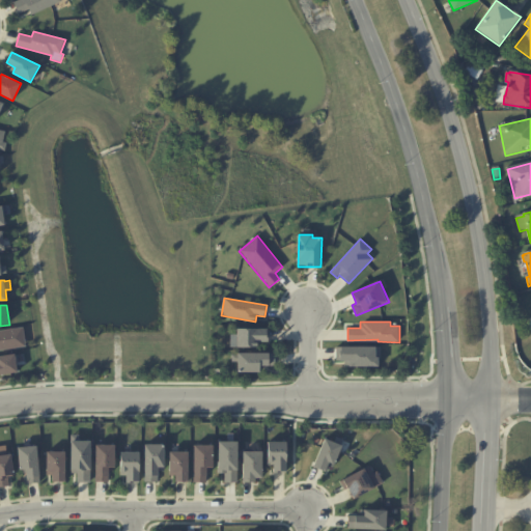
[(0,330),(23,327),(26,347),(0,351),(0,330)]
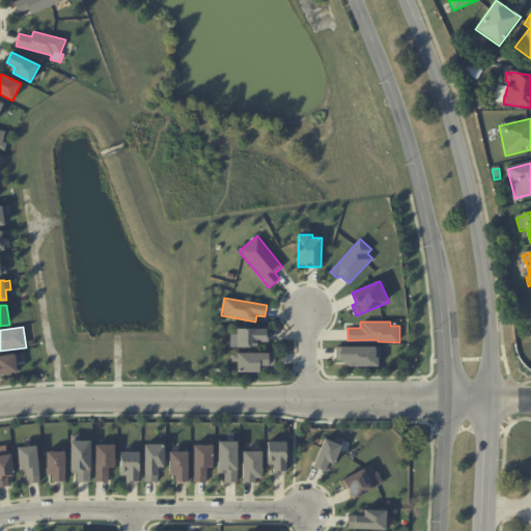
[(266,331),(266,336),(267,336),(267,341),(259,341),(259,346),(236,346),(235,328),(266,328),(266,331)]
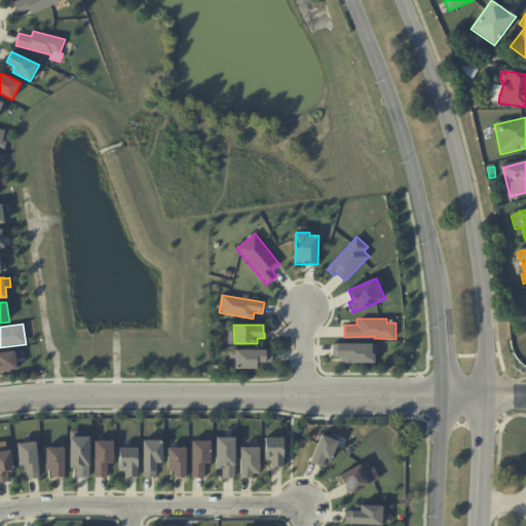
[(339,344),(374,343),(374,354),(375,353),(375,363),(346,363),(346,361),(341,361),(341,358),(338,358),(339,344)]
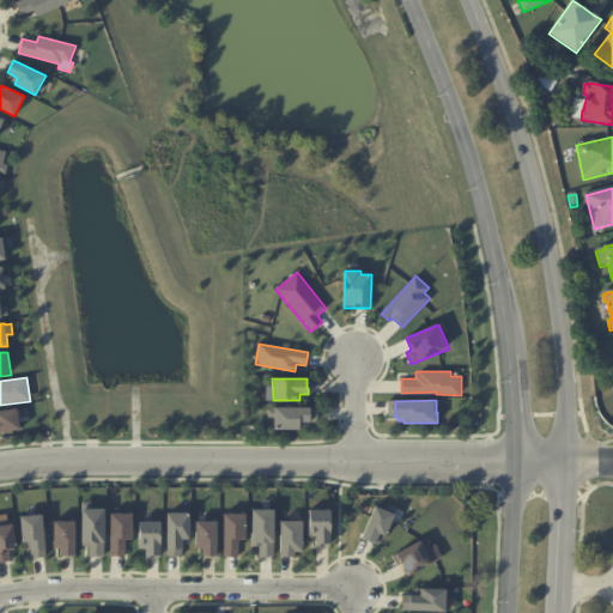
[(0,410),(18,408),(22,430),(0,434),(0,410)]
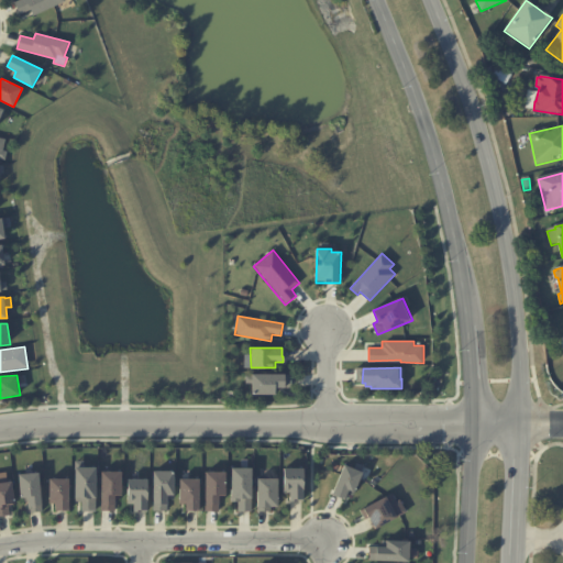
[(285,376),(285,377),(291,377),(291,390),(285,390),(285,389),(279,389),(279,394),(275,394),(275,396),(253,396),(253,385),(246,386),(246,378),(253,378),(253,376),(285,376)]
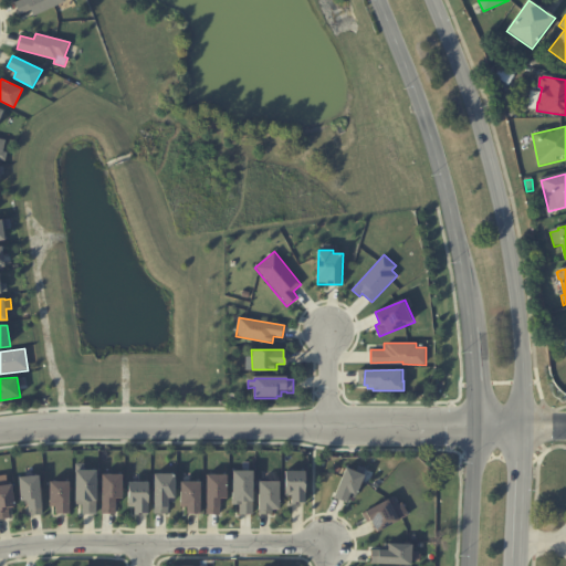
[(346,467),(366,475),(356,498),(349,495),(347,502),(334,496),(346,467)]
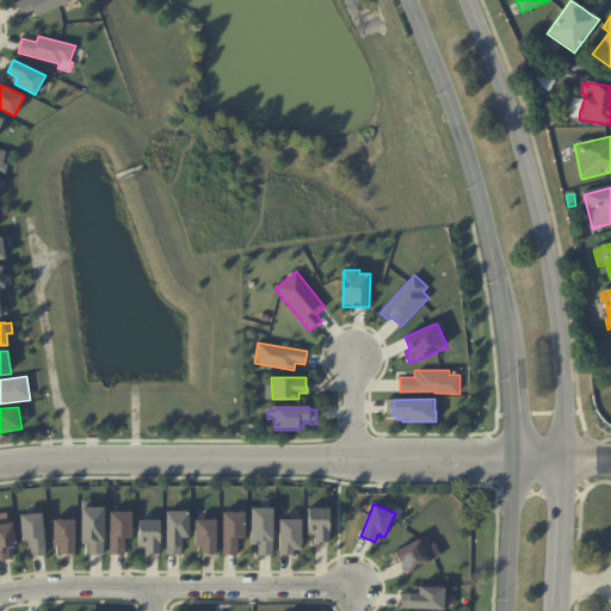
[(84,506),(105,507),(105,555),(88,555),(88,543),(82,543),(84,506)]
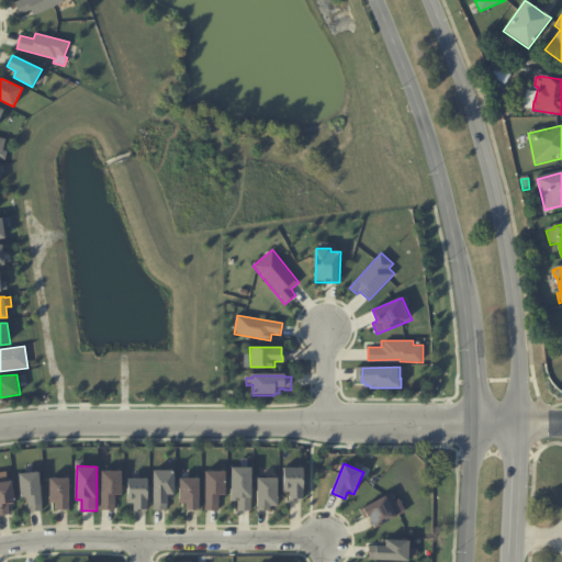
[(233,468),(253,468),(253,510),(238,509),(238,501),(232,501),(233,468)]
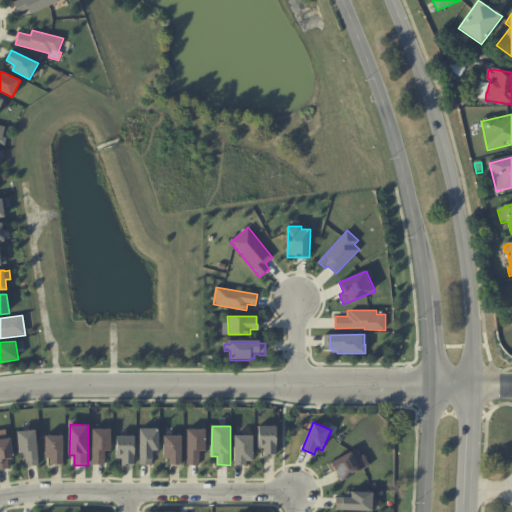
[(140,428),(159,428),(159,450),(152,450),(152,464),(140,464),(140,428)]
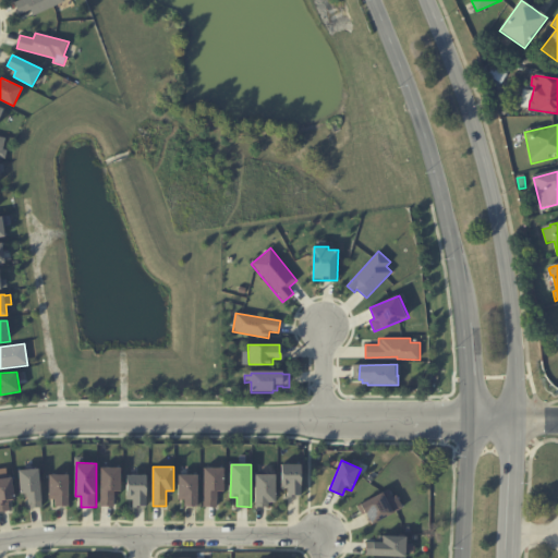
[(101,468),(122,468),(122,490),(113,490),(113,506),(100,507),(101,468)]
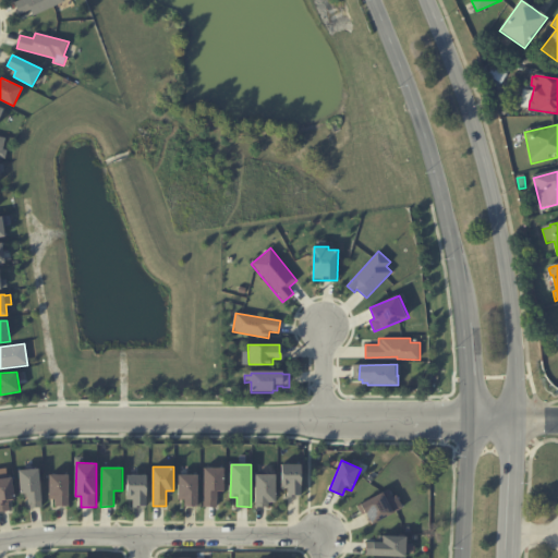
[(205,468),(225,468),(225,490),(217,490),(218,506),(204,506),(205,468)]
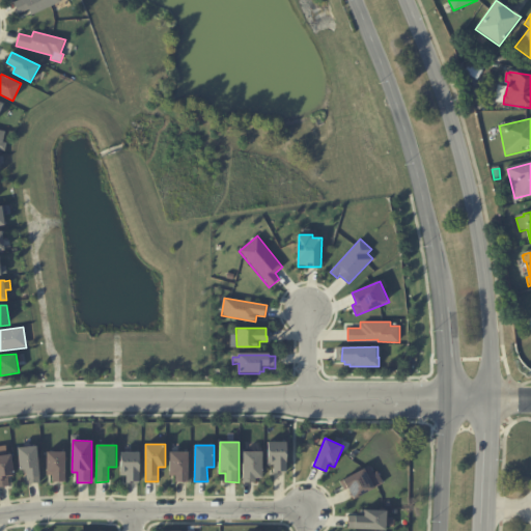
[(19,447),(37,446),(40,482),(26,483),(25,468),(20,469),(19,447)]
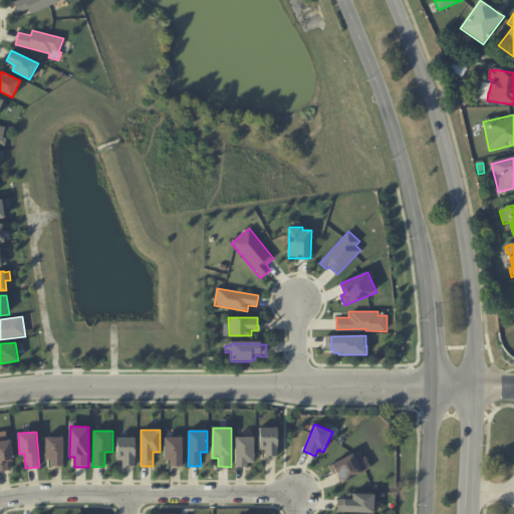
[(46,437),(64,437),(63,466),(51,466),(51,457),(46,457),(46,437)]
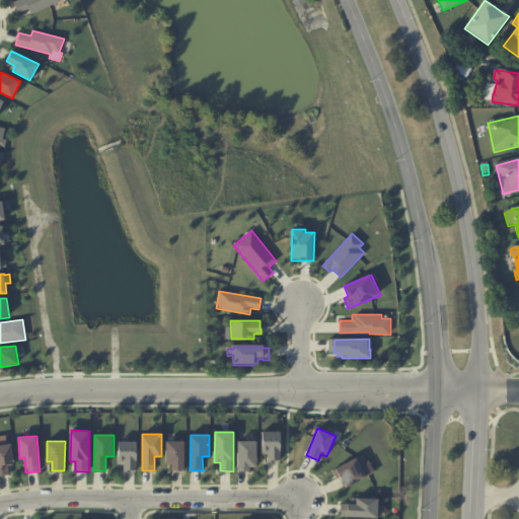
[(120,441),(138,441),(138,470),(124,470),(124,461),(120,461),(120,441)]
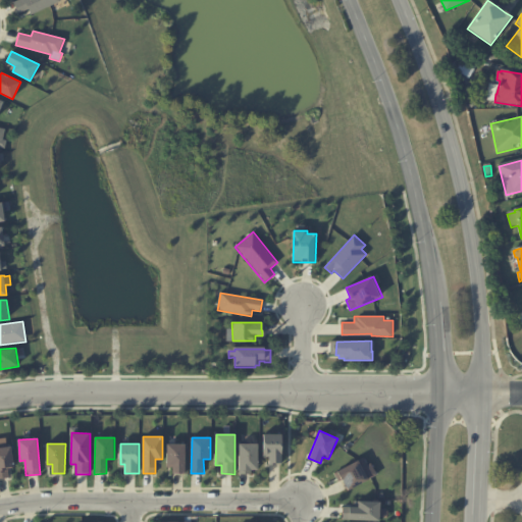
[(168,444),(186,444),(186,473),(173,473),(173,465),(167,465),(168,444)]
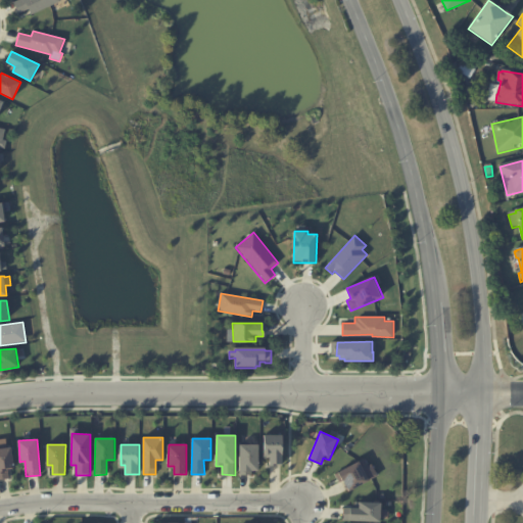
[(240,444),(258,444),(259,470),(249,471),(249,474),(240,474),(240,444)]
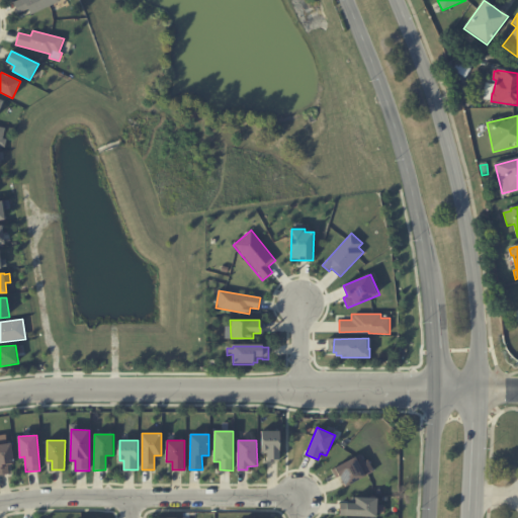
[(266,441),(280,441),(280,460),(267,460),(267,450),(266,450),(266,441)]
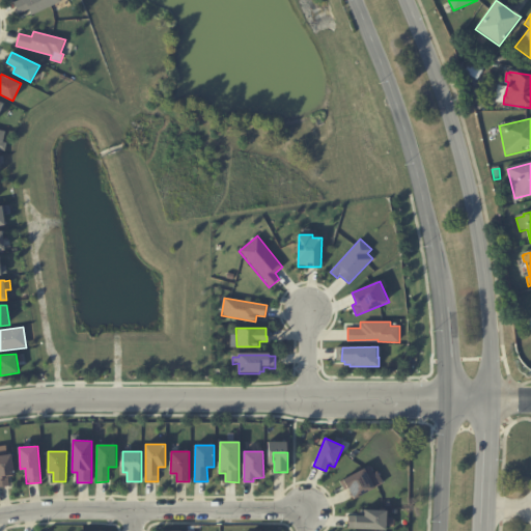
[(0,454),(11,453),(15,475),(7,476),(9,485),(0,486),(0,454)]
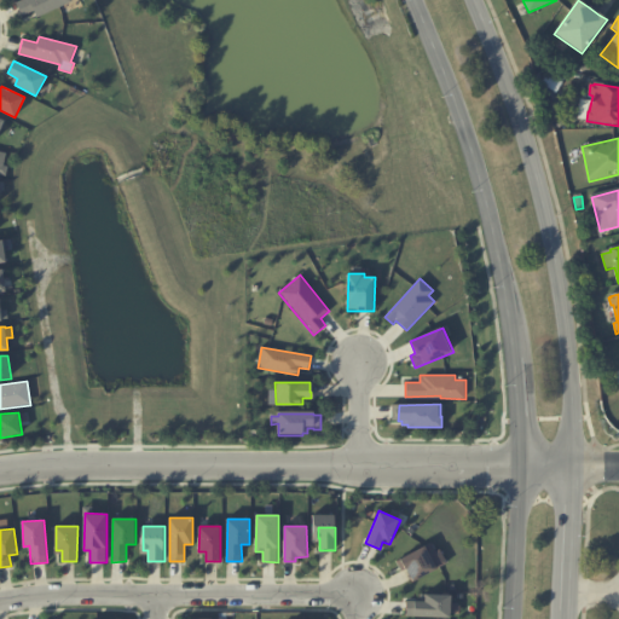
[(395,561),(431,543),(434,550),(439,548),(447,563),(414,582),(406,570),(400,572),(395,561)]
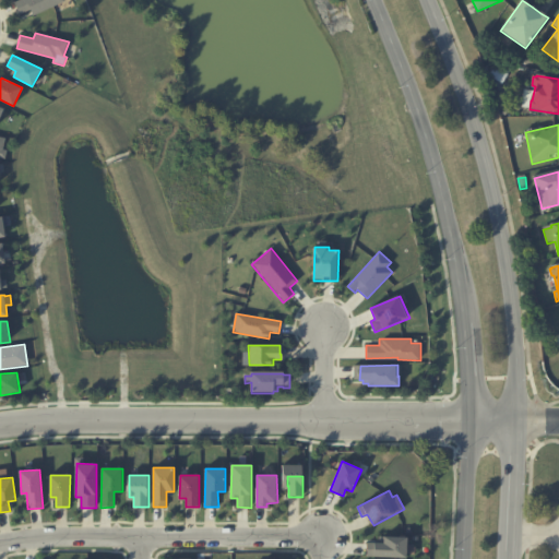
[(367,543),(384,543),(384,536),(408,536),(408,558),(366,558),(367,543)]
